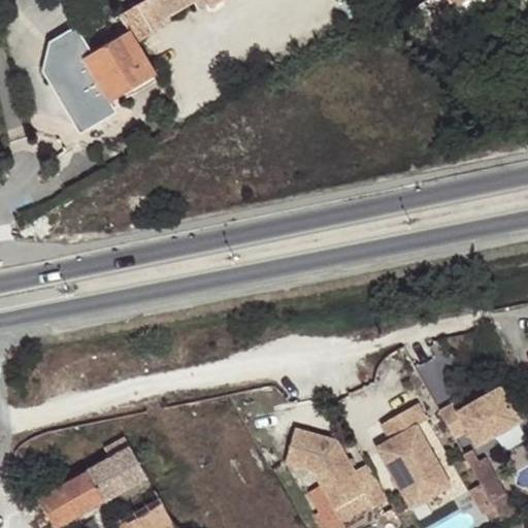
[(221,0),(144,0),(122,14),(132,33),(137,40),(155,30),(152,23),(189,0),(207,0),(211,6),(221,0)]
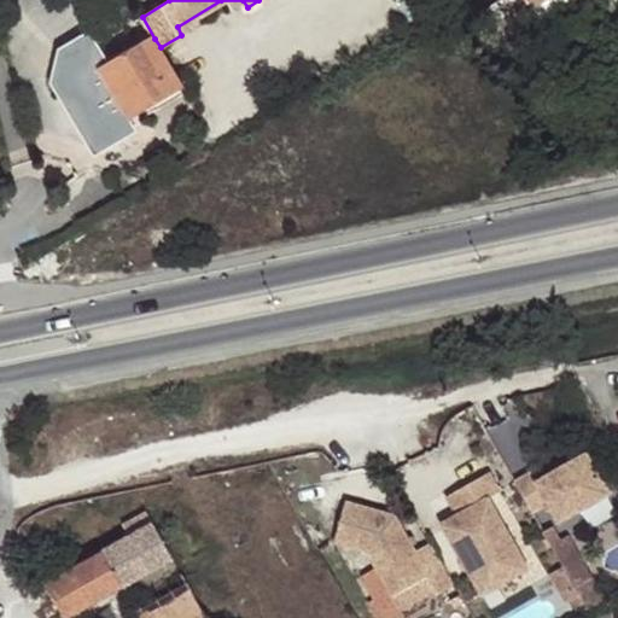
[(496,0),(484,0),(477,6),(481,11),(496,0)]
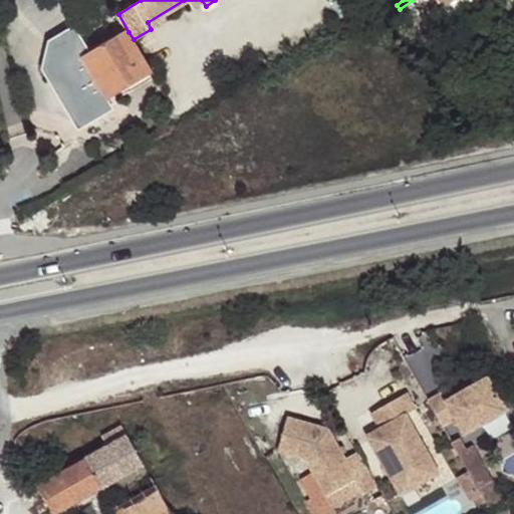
[(411,25),(442,4),(439,0),(413,0),(400,9),(411,25)]
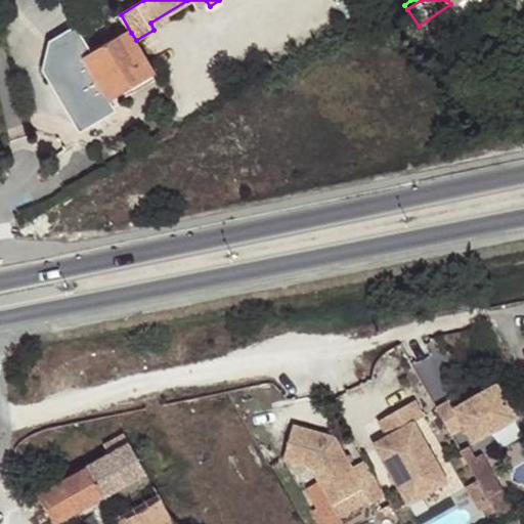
[(460,0),(452,6),(461,17),(484,0),(460,0)]
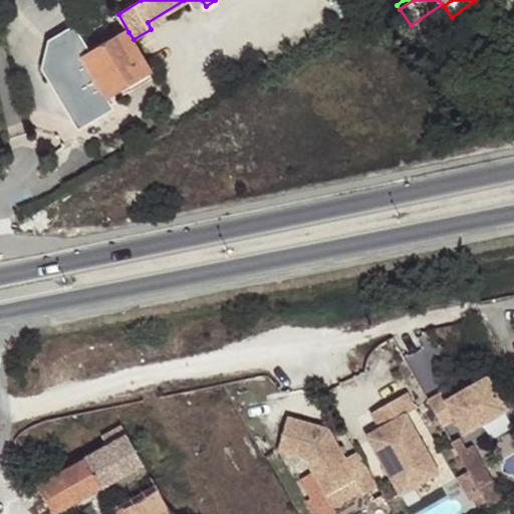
[(129,32),(118,14),(97,27),(102,34),(98,37),(103,46),(129,32)]
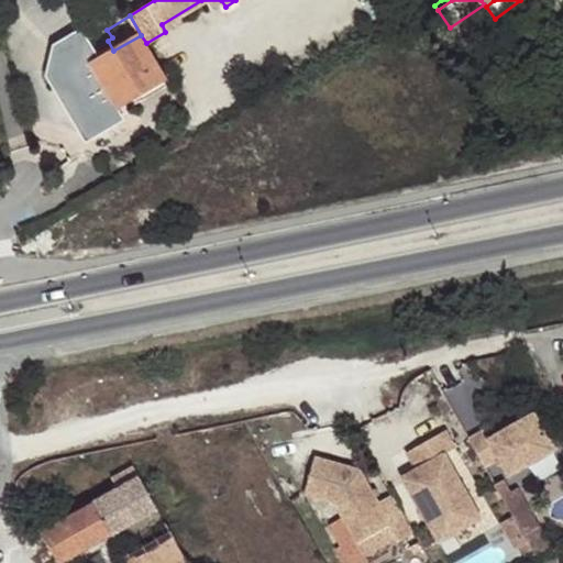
[(86,141),(125,118),(119,106),(94,63),(97,61),(80,29),(54,43),(47,78),(86,141)]
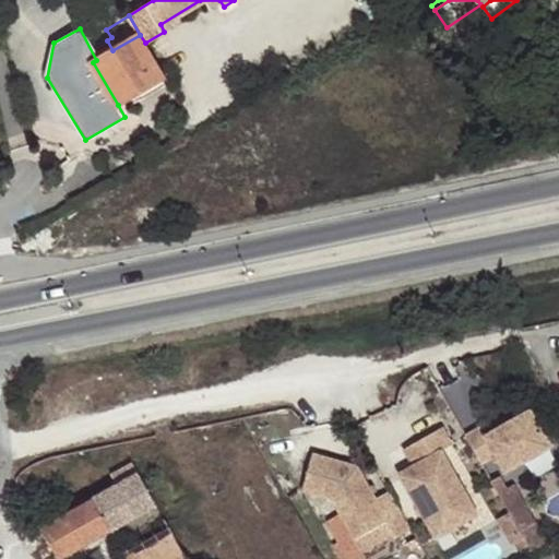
[(118,105),(165,76),(145,43),(140,35),(113,50),(96,60),(93,62),(118,105)]
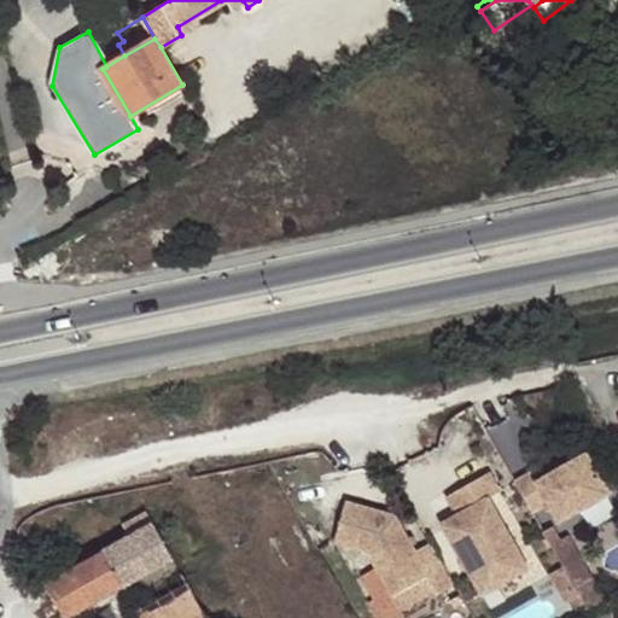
[(531,470),(514,479),(532,511),(548,502),(558,519),(608,490),(586,450),(536,478),(531,470)]
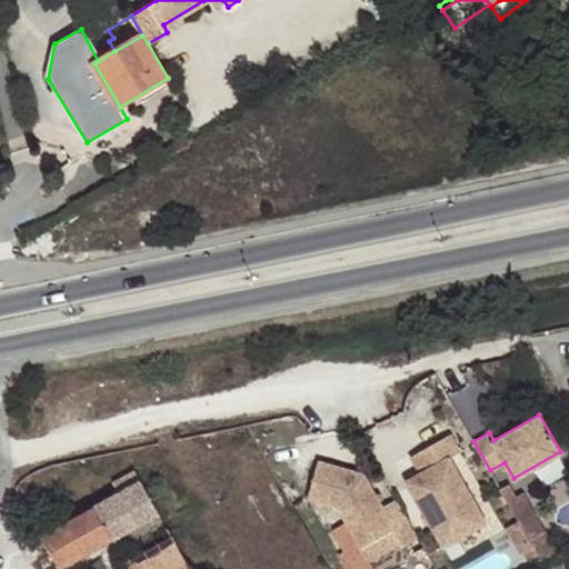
[(406,480),(443,546),(486,521),(449,457),(460,451),(450,432),(411,455),(421,471),(406,480)]
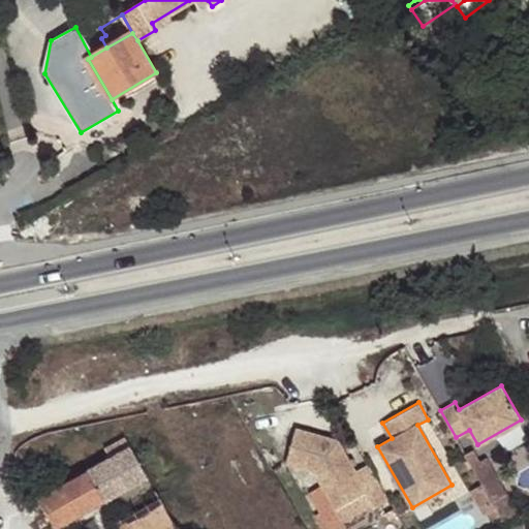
[(375,507),(390,498),(369,462),(355,470),(338,439),(296,427),(286,462),(313,469),(335,508),(366,491),(375,507)]
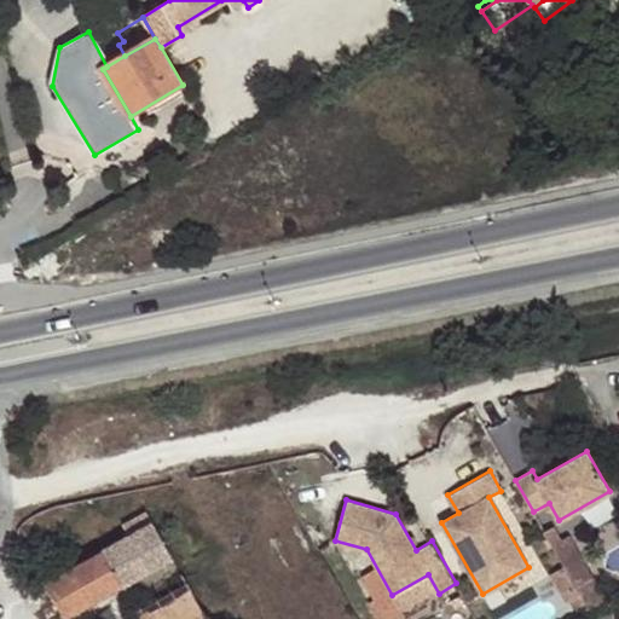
[(207,618),(152,524),(71,570),(91,605),(125,586),(144,618),(207,618)]
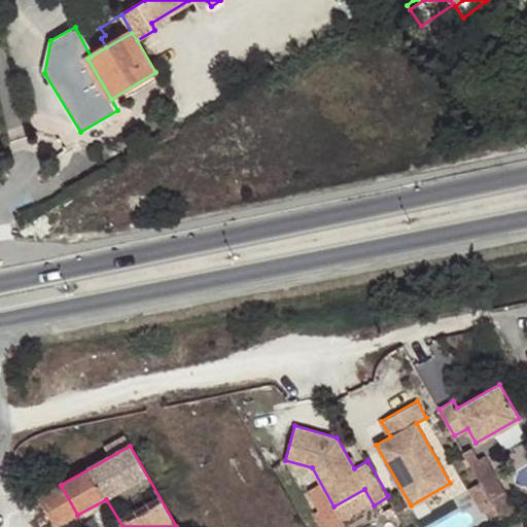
[(61,485),(41,496),(51,517),(57,526),(77,515),(61,485)]
